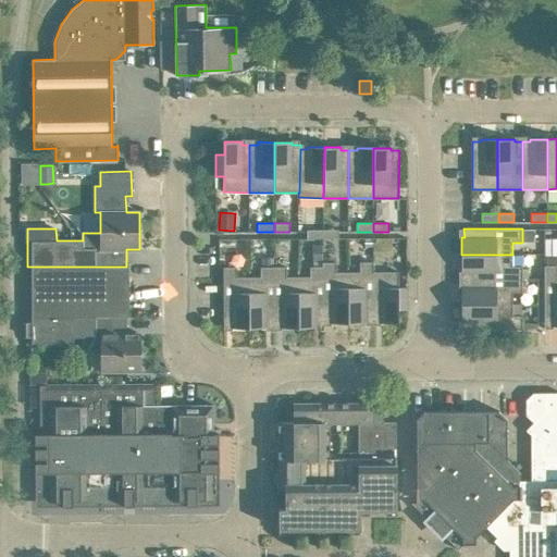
[(533,229),(522,229),(522,243),(533,243),(533,229)]
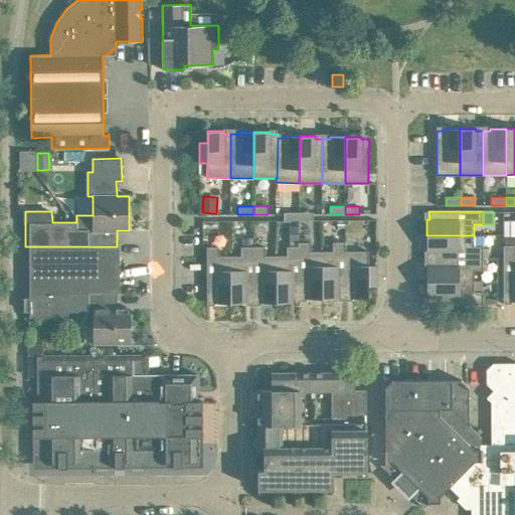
[(284,220),(299,220),(299,212),(284,212),(284,220)]
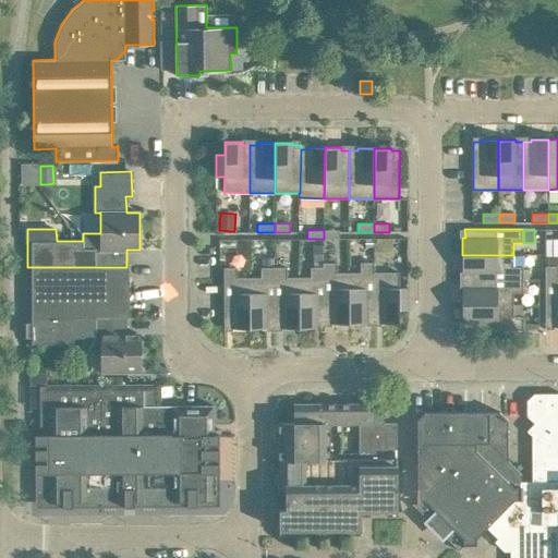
[(324,239),(339,239),(339,230),(324,230),(324,239)]
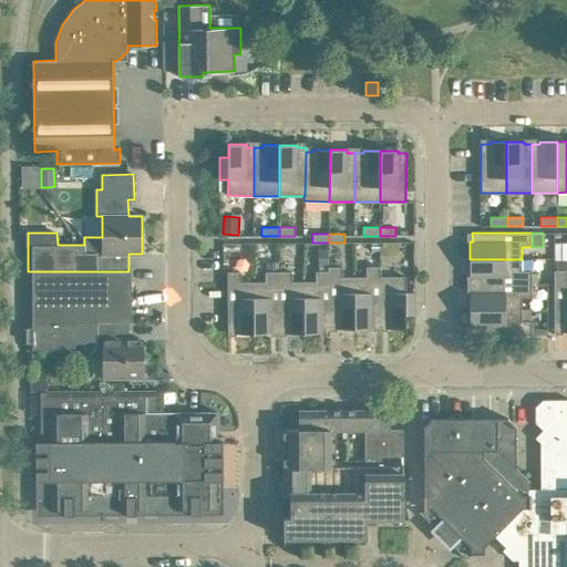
[(328,250),(318,250),(318,267),(328,267),(328,250)]
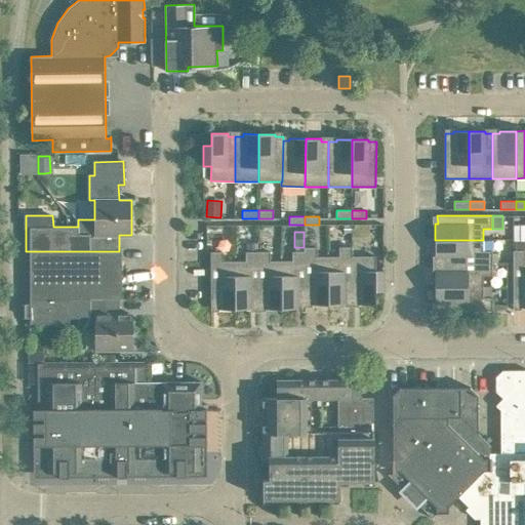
[(438,263),(492,263),(492,251),(483,251),(483,240),(435,240),(435,255),(438,255),(438,263)]
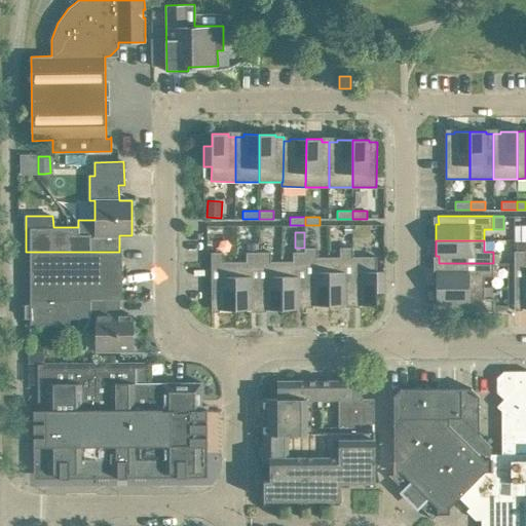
[(517,241),(516,251),(525,251),(525,242),(517,241)]
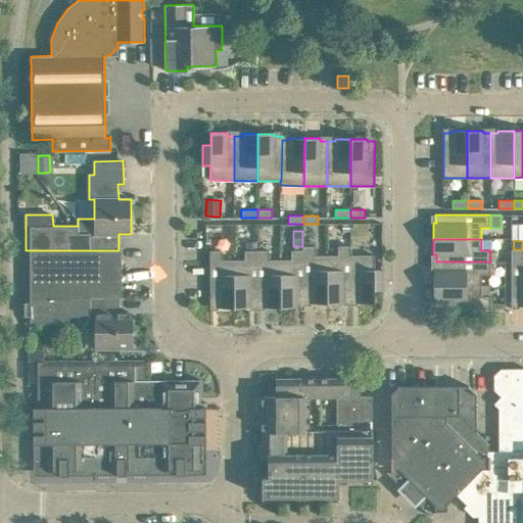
[(308,300),(307,246),(304,246),(303,246),(303,250),(291,250),(291,259),(284,259),(284,307),(296,307),(296,304),(304,304),(304,300),(308,300)]
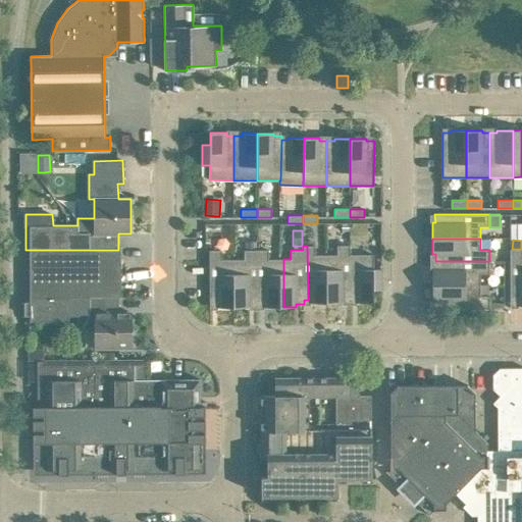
[(331,302),(331,255),(315,255),(315,246),(314,246),(307,246),(308,300),(311,300),(311,302),(331,302)]
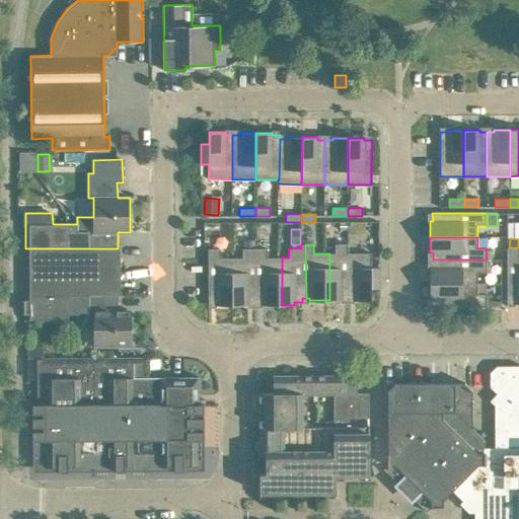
[(354,298),(354,253),(348,253),(348,244),(345,244),(338,244),(336,244),(336,253),(329,253),(329,300),(341,300),(341,298),(354,298)]
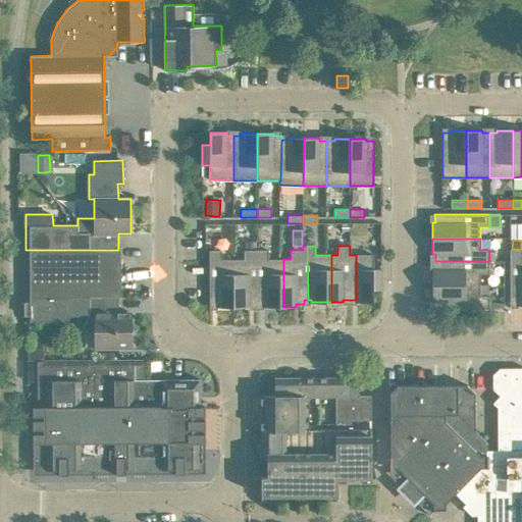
[(512,249),(510,249),(510,303),(518,303),(518,306),(521,305),(521,248),(521,249),(512,249)]
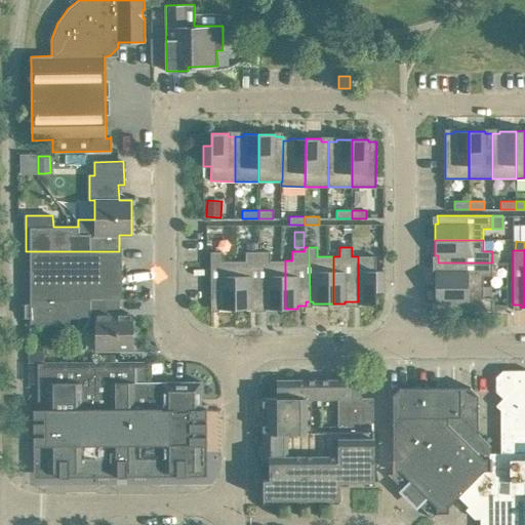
[(122,250),(119,251),(26,251),(26,298),(122,297),(122,250)]
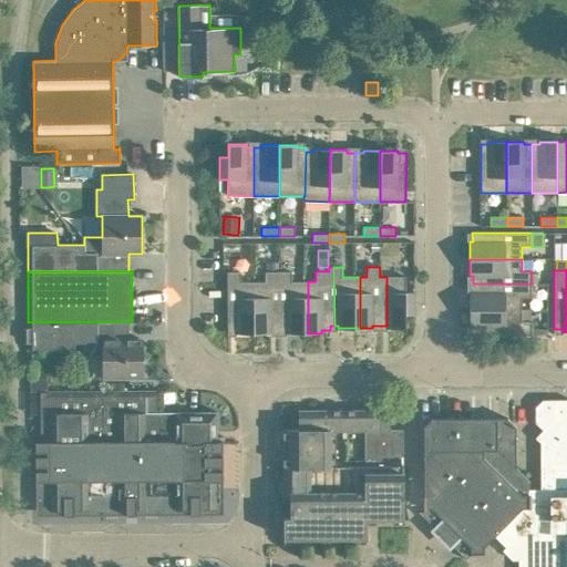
[(255,333),(255,282),(241,282),(241,271),(227,271),(228,331),(236,331),(237,333),(255,333)]
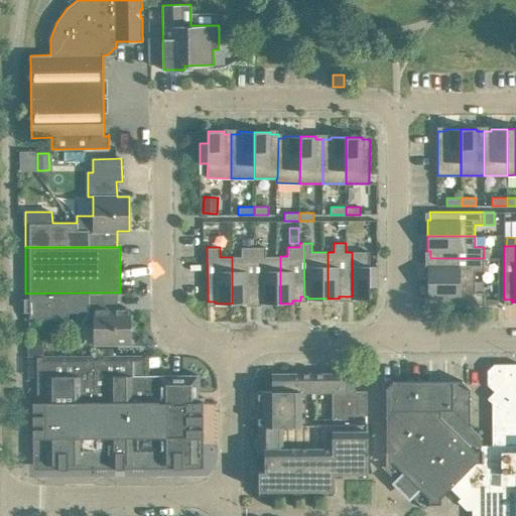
[(256,300),(256,247),(242,247),(242,257),(232,257),(232,303),(247,303),(246,300),(256,300)]
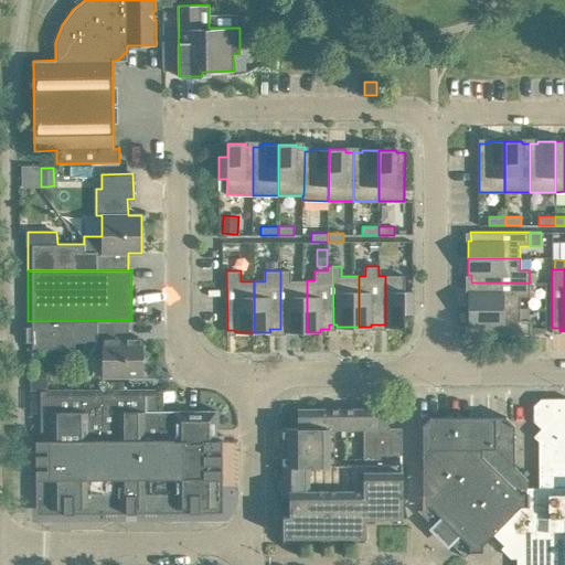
[(307,332),(307,280),(290,281),(290,270),(280,270),(280,329),(286,329),(286,332),(307,332)]
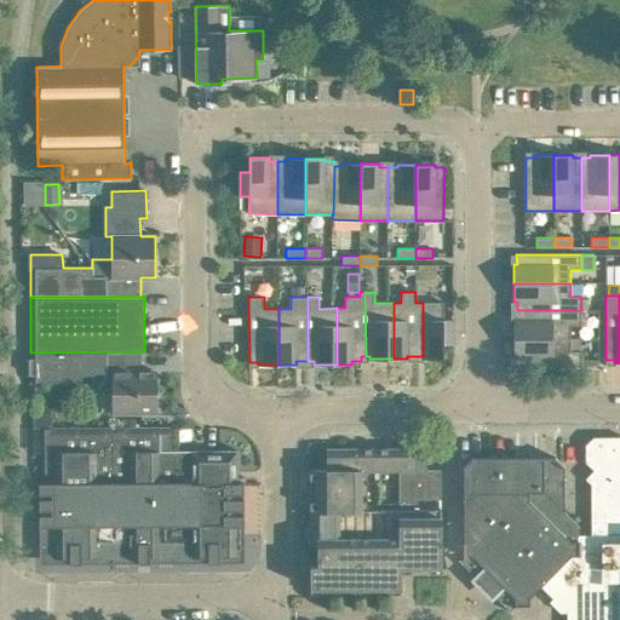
[(423,303),(423,356),(424,356),(424,359),(443,359),(443,344),(453,344),(453,320),(443,320),(443,303),(423,303)]
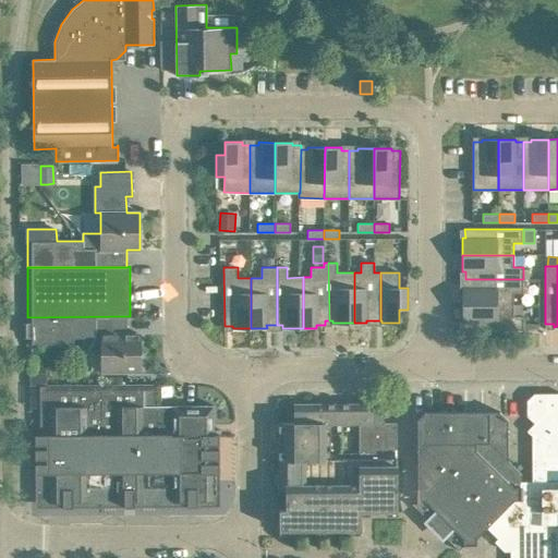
[(462,304),(513,304),(513,292),(523,292),(523,279),(465,279),(465,288),(462,288),(462,304)]
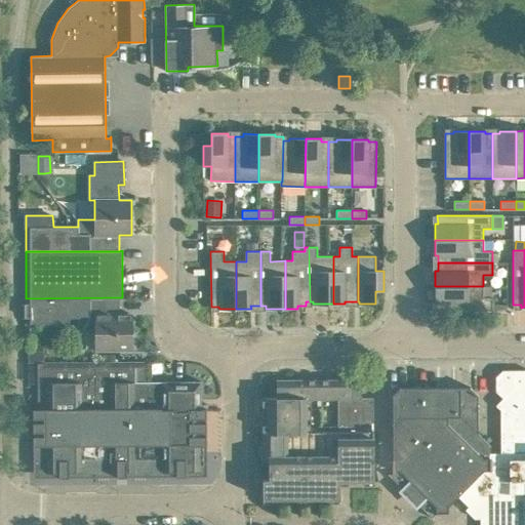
[(492,311),(492,297),(483,297),(483,286),(435,286),(435,303),(438,303),(438,311),(492,311)]
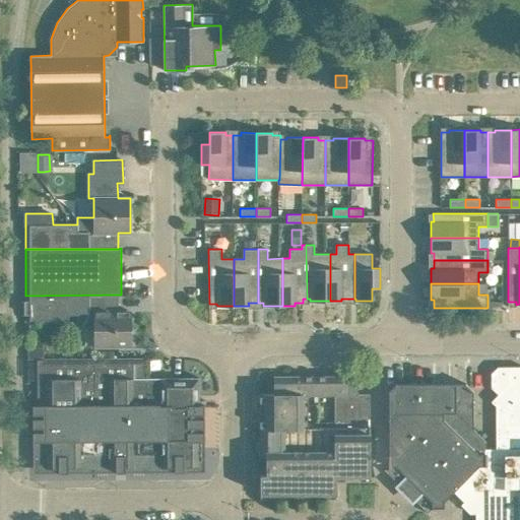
[(121,296),(121,295),(25,296),(26,320),(69,320),(68,314),(77,314),(77,328),(94,328),(94,346),(131,346),(131,312),(119,312),(119,296),(121,296)]
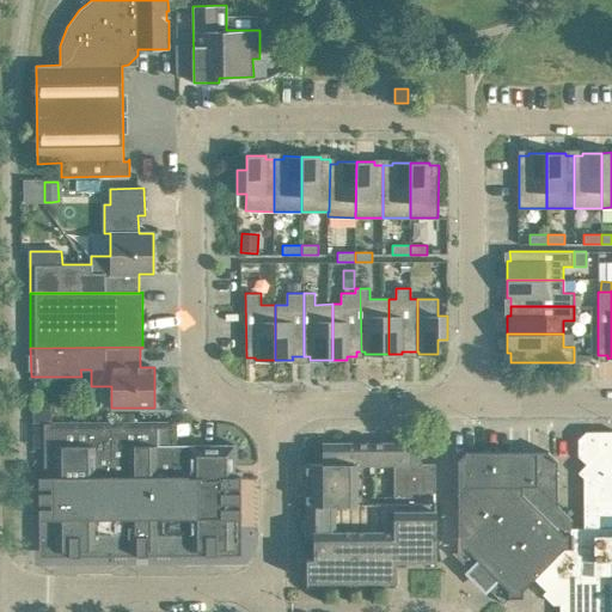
[(34,422),(51,422),(51,409),(32,410),(34,422)]
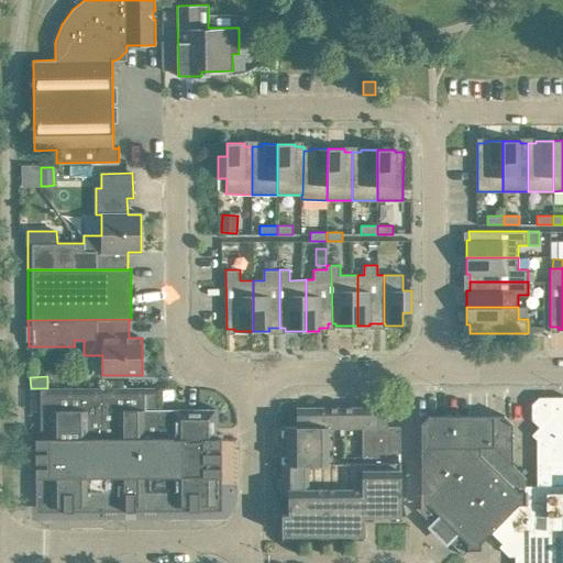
[(158,434),(158,409),(158,388),(40,389),(41,467),(41,499),(48,499),(56,507),(188,506),(188,511),(199,511),(199,506),(209,506),(217,498),(216,440),(216,439),(173,439),(173,434),(158,434)]
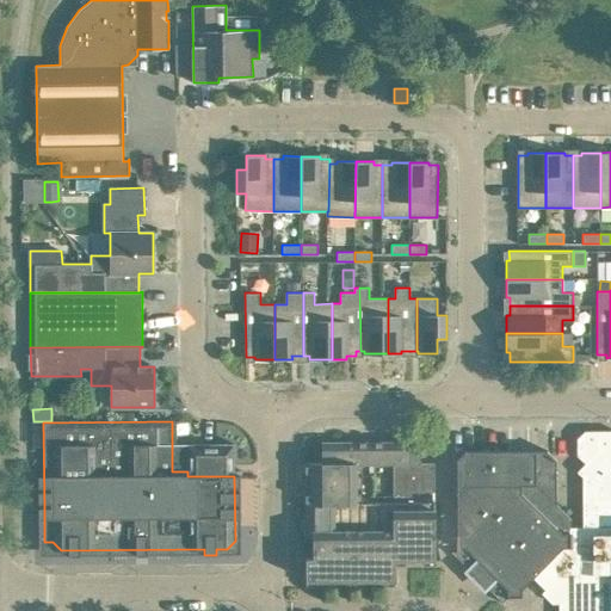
[(578,471),(582,477),(582,528),(610,526),(610,430),(585,431),(578,438),(578,456),(585,463),(578,471)]
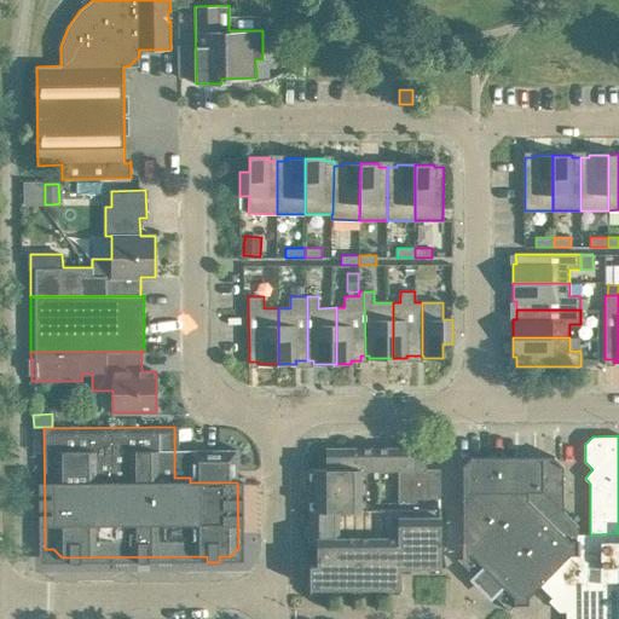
[(426,447),(327,449),(327,468),(310,468),(310,544),(317,544),(317,565),(310,565),(310,589),(375,588),(400,589),(400,567),(423,567),(440,567),(441,563),(440,509),(360,509),(360,472),(398,472),(398,503),(416,503),(417,498),(440,498),(440,469),(426,469),(426,447)]
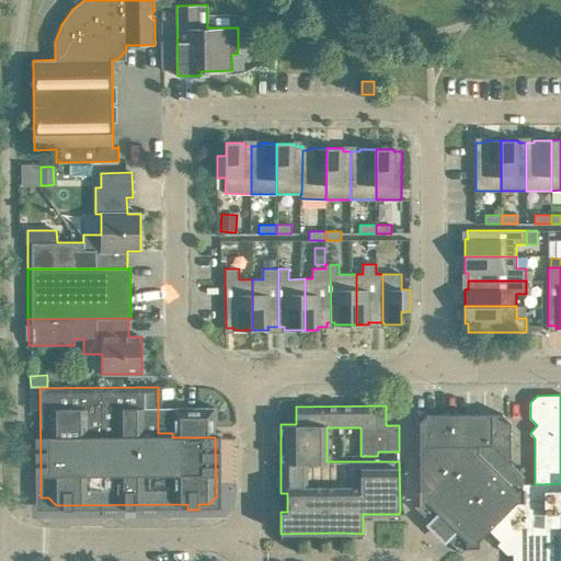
[(215,436),(215,425),(215,408),(158,408),(158,433),(172,433),(172,437),(215,437),(215,436)]
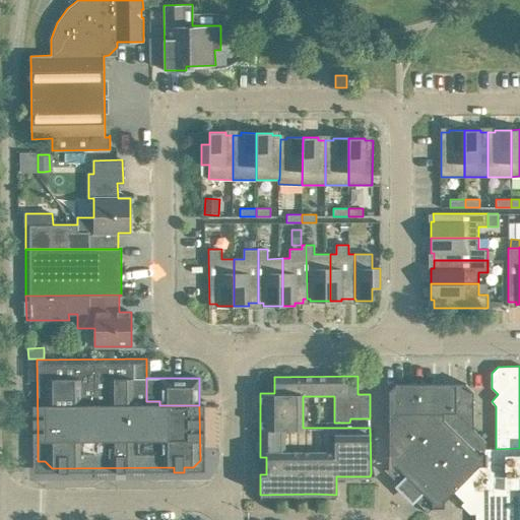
[(474,391),(465,383),(465,384),(397,385),(396,384),(388,392),(389,393),(389,418),(388,419),(389,420),(389,455),(388,455),(389,466),(386,470),(385,469),(384,470),(399,484),(403,481),(417,495),(413,499),(429,514),(430,513),(429,512),(432,509),(432,510),(444,510),(444,502),(454,492),(496,449),(486,449),(485,442),(473,430),(473,392),(474,391)]
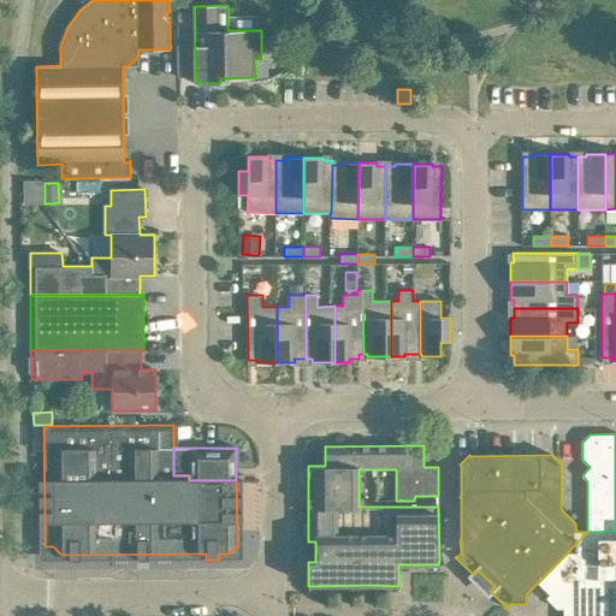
[(615,615),(615,531),(587,532),(538,582),(550,594),(554,591),(563,602),(560,604),(563,608),(563,615),(615,615)]
